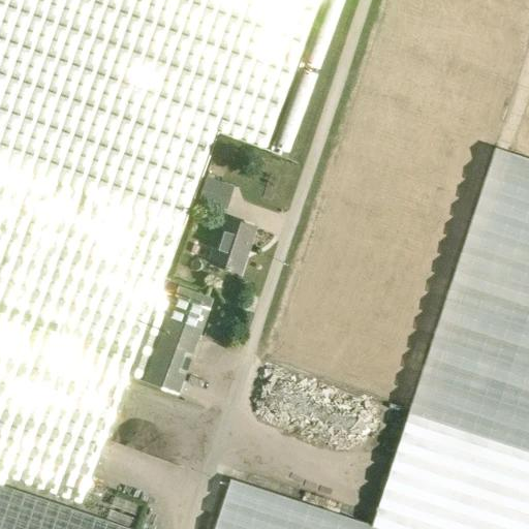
[(0,0),(0,473),(6,476),(82,503),(123,379),(124,375),(175,392),(204,306),(155,285),(177,221),(175,221),(208,123),(258,139),(305,0),(0,0)]
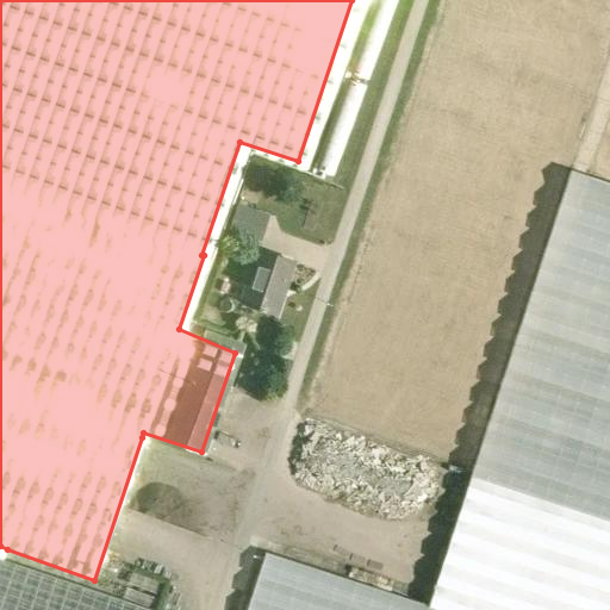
[(354,69),(321,163),(338,170),(373,75),(354,69)]
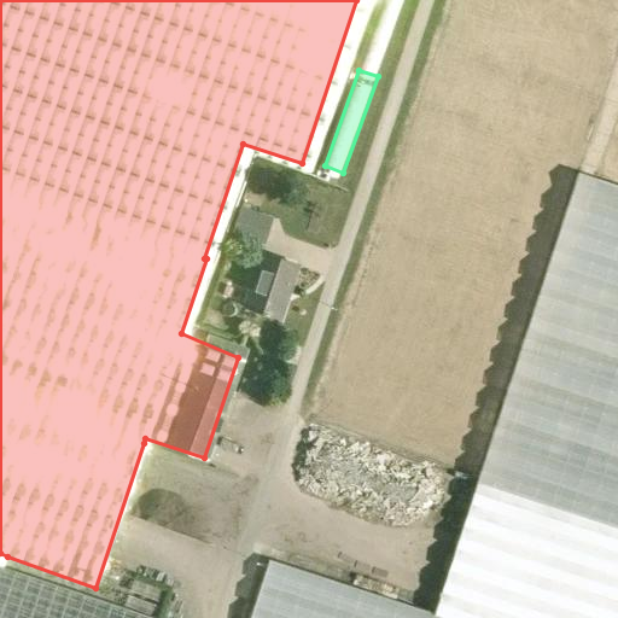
[(617,617),(617,185),(578,172),(435,613),(269,560),(250,617),(617,617)]
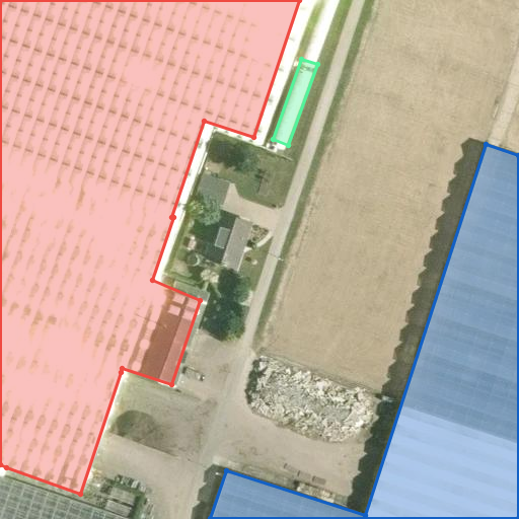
[(223,204),(231,181),(205,172),(197,195),(223,204)]
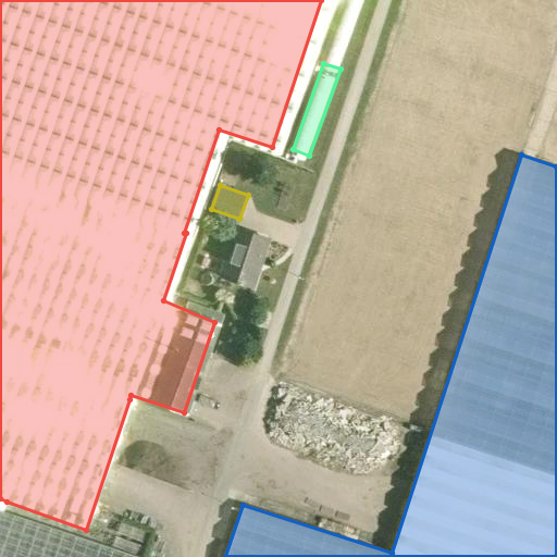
[(252,287),(269,239),(236,229),(220,276),(252,287)]
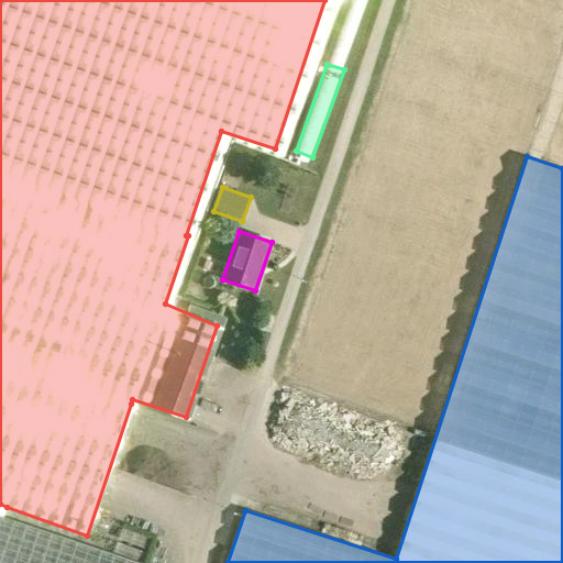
[(0,562),(140,562),(89,547),(84,544),(3,517),(7,507),(0,504),(0,562)]
